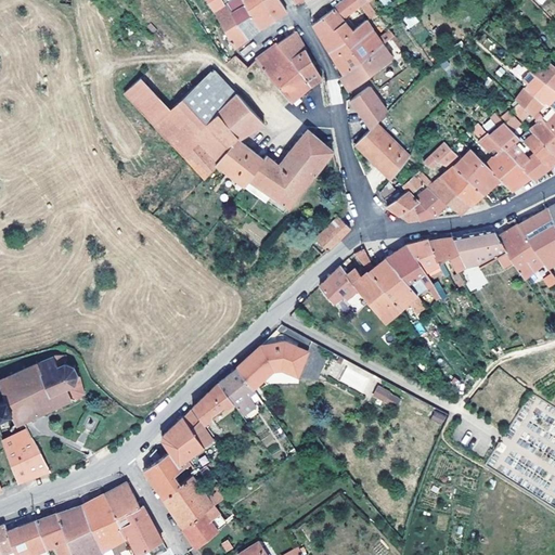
[(231,10),(224,0),(205,0),(234,48),(241,43),(247,38),(231,10)]
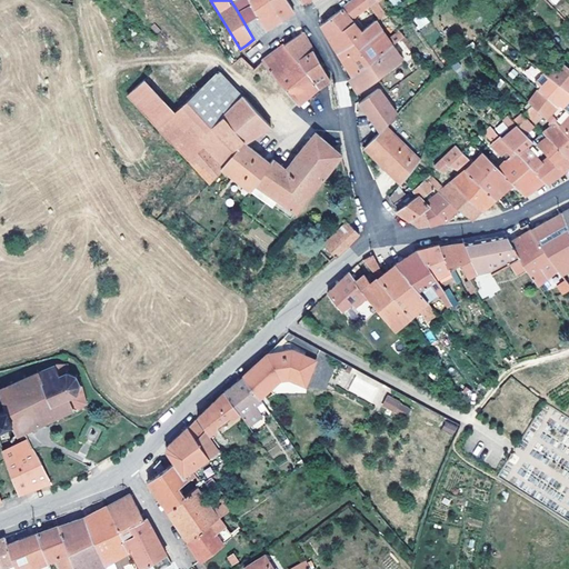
[(248,0),(230,0),(237,10),(253,39),(260,35),(267,30),(248,0)]
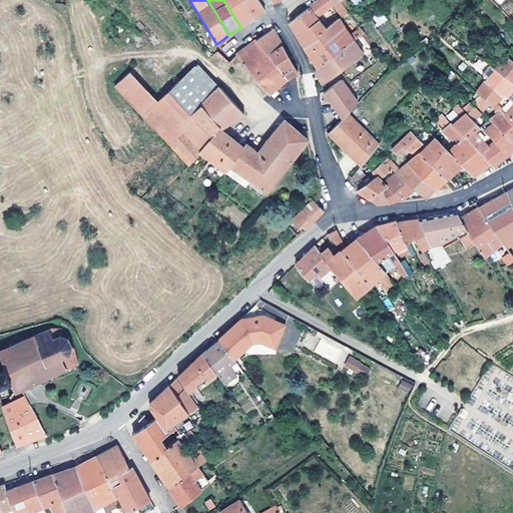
[(254,17),(243,0),(223,0),(240,27),(247,22),(254,17)]
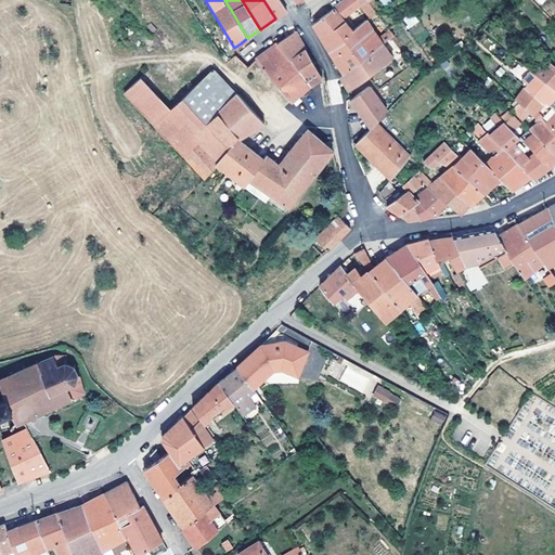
[(286,10),(280,0),(263,0),(275,18),(282,14),(286,10)]
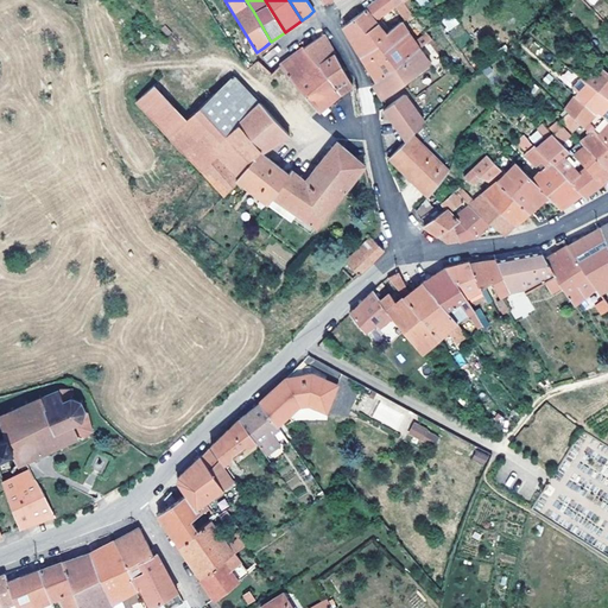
[(386,33),(375,20),(396,5),(401,0),(377,0),(366,8),(342,26),(352,42),(360,54),(386,33)]
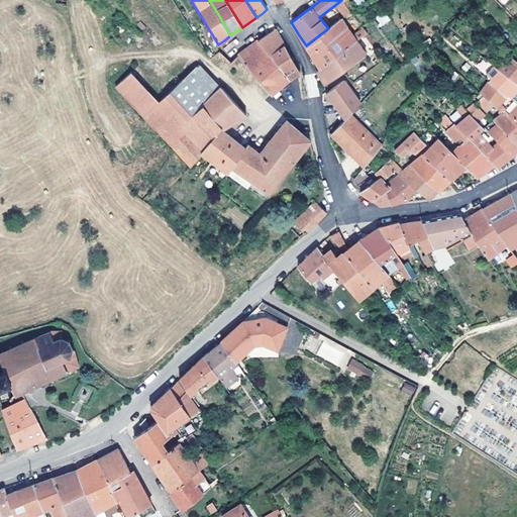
[(351,12),(343,2),(341,0),(336,4),(345,17),(351,12)]
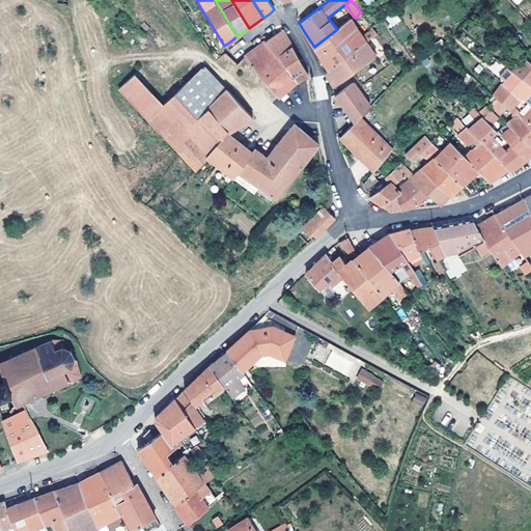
[(395,12),(386,18),(390,27),(399,23),(395,12)]
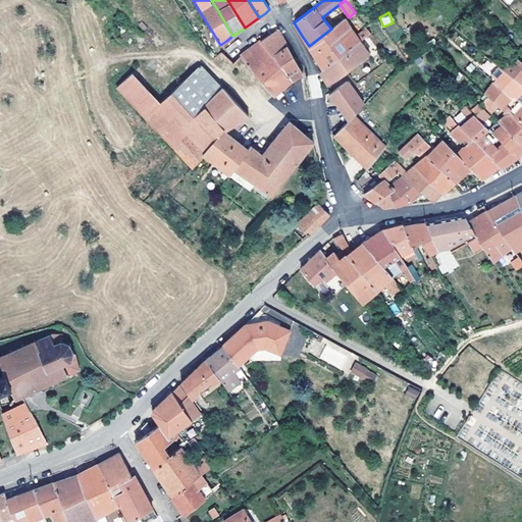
[(338,38),(351,28),(345,18),(331,29),(338,38)]
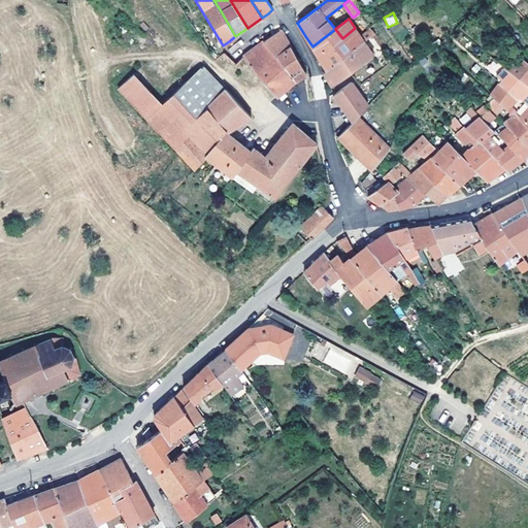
[(327,69),(364,41),(360,35),(355,28),(342,38),(335,29),(312,46),(321,60),(327,69)]
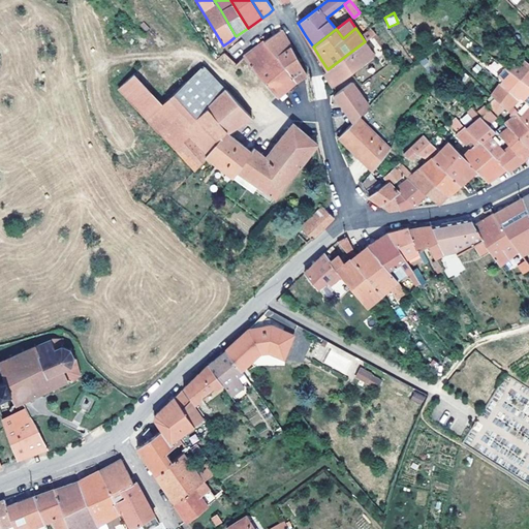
[(365,41),(376,34),(371,28),(361,35),(365,41)]
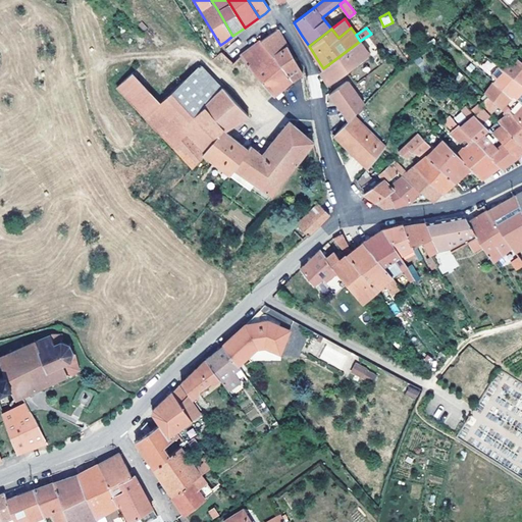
[(288,46),(277,30),(260,41),(273,56),(288,46)]
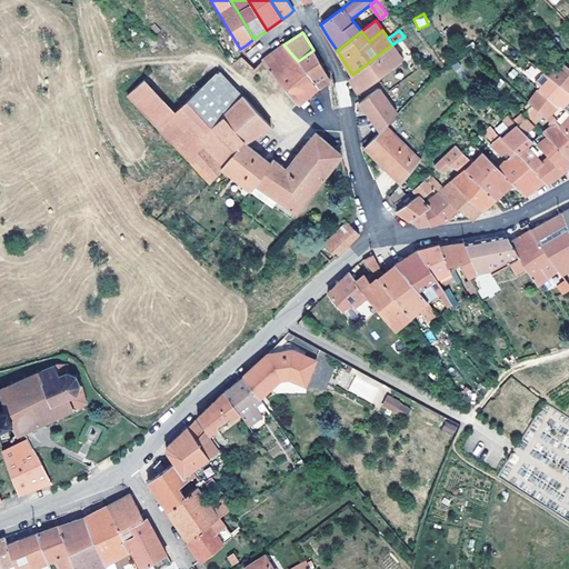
[(318,88),(298,61),(283,45),(262,60),(299,103),(310,95),(318,88)]
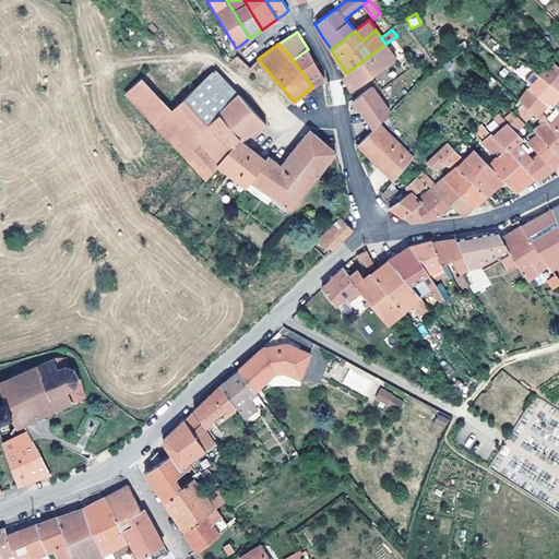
[(352,91),(370,78),(396,58),(385,44),(346,73),(343,76),(352,91)]
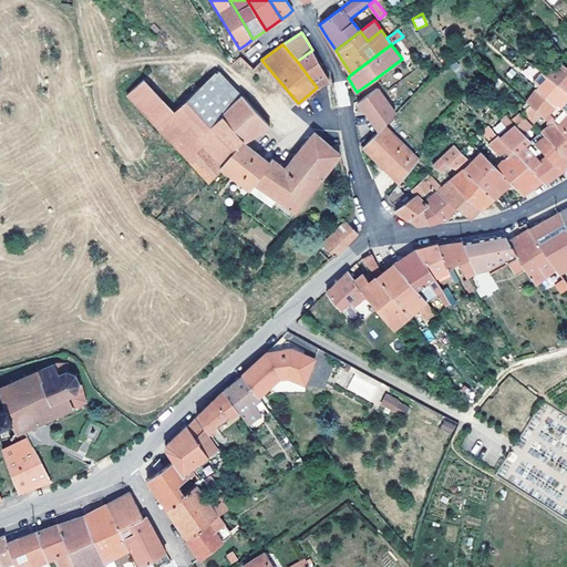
[(329,79),(312,50),(297,61),(317,88),(323,82),(329,79)]
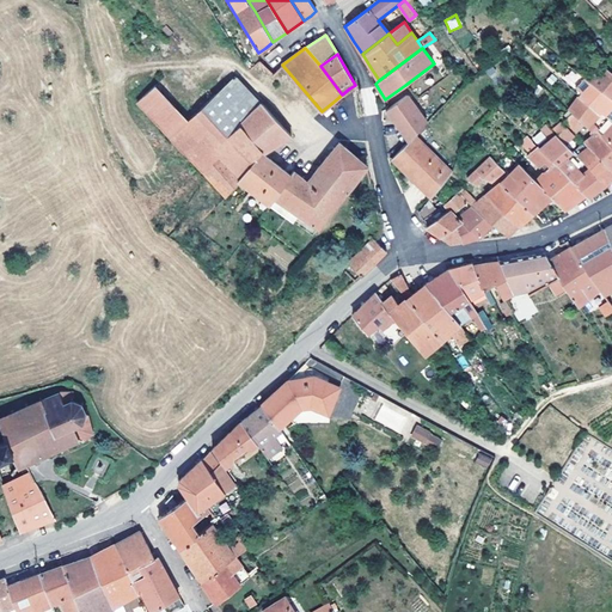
[(611,73),(605,66),(600,62),(585,78),(601,90),(611,99),(611,73)]
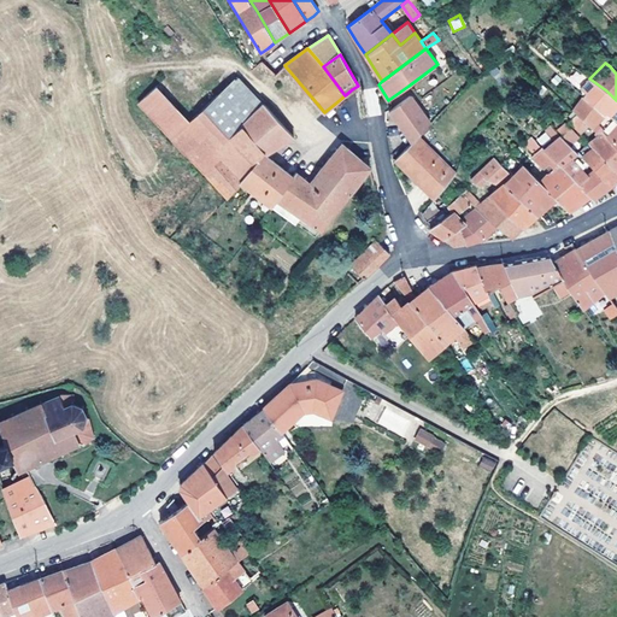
[(616,109),(616,100),(606,90),(589,78),(581,71),(571,82),(577,87),(581,88),(586,92),(583,97),(603,116),(606,112),(610,117),(616,109)]
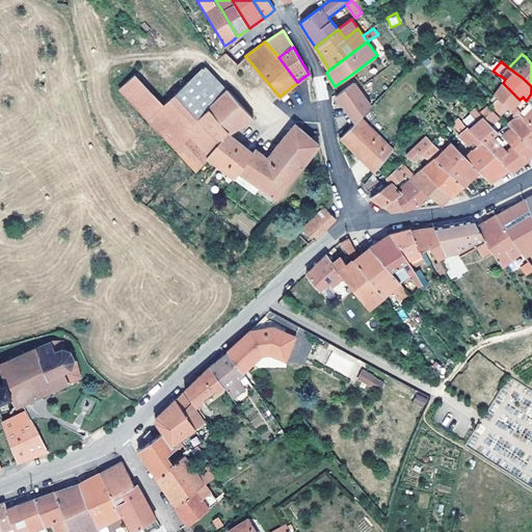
[(197,118),(228,89),(205,67),(186,83),(175,92),(197,118)]
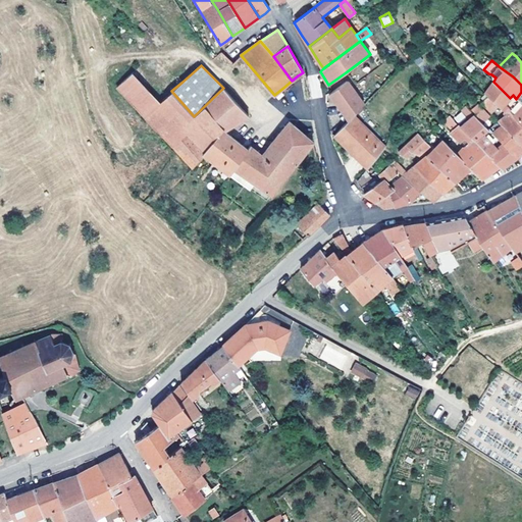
[(133,71),(117,86),(127,98),(136,107),(138,109),(150,97),(157,105),(160,102),(133,71)]
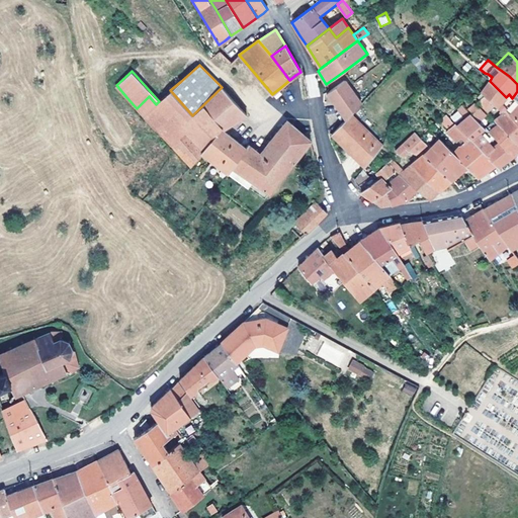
[(361,103),(345,80),(327,93),(346,119),(351,113),(361,103)]
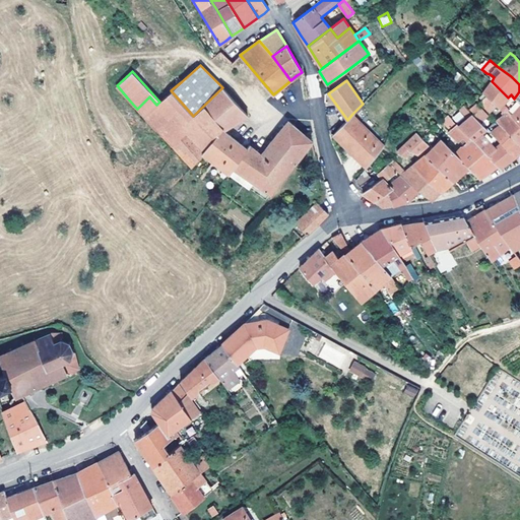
[(508,98),(492,81),(482,92),(485,95),(498,107),(502,104),(508,98)]
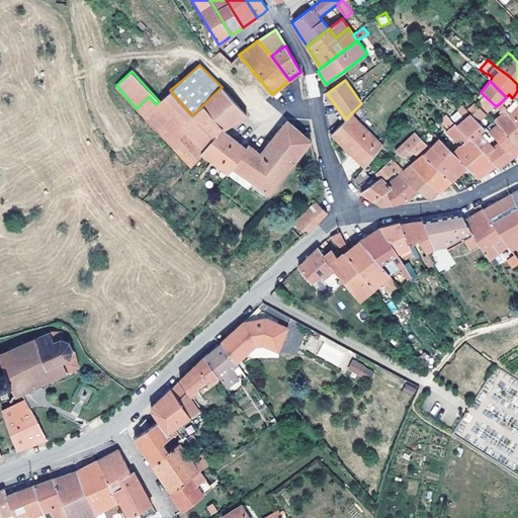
[(222,128),(247,114),(222,87),(192,115),(170,90),(159,101),(156,104),(144,115),(171,145),(186,161),(196,148),(222,128)]
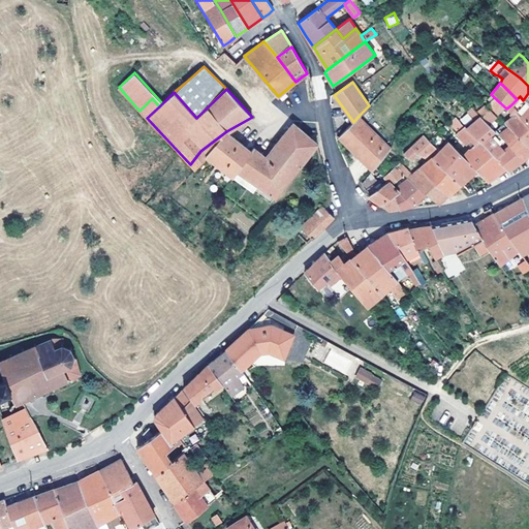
[(499,116),(506,109),(494,97),(487,103),(499,116)]
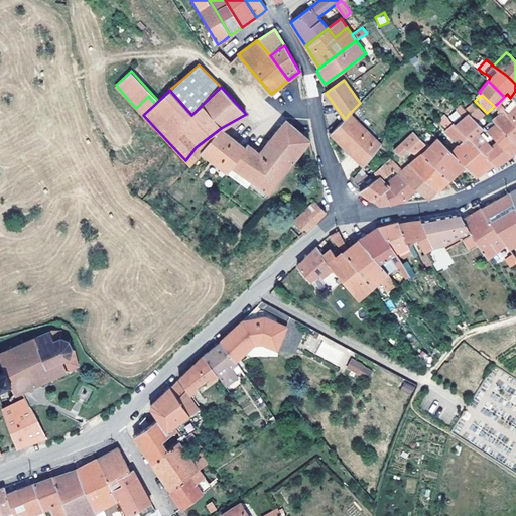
[(155,104),(148,96),(136,108),(143,115),(155,104)]
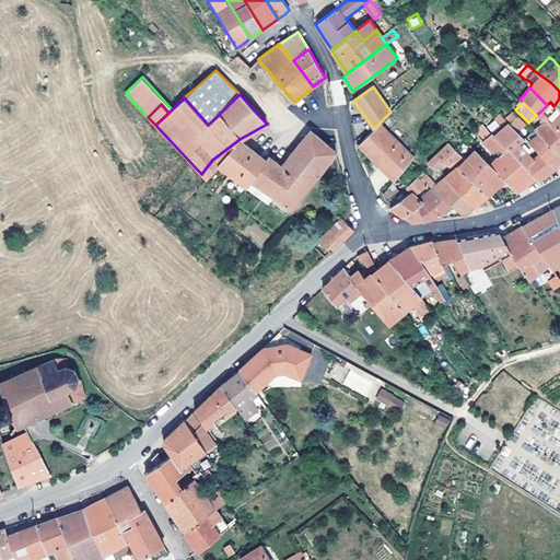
[(527,128),(515,116),(516,115),(514,111),(505,119),(509,124),(517,131),(521,135),(527,128)]
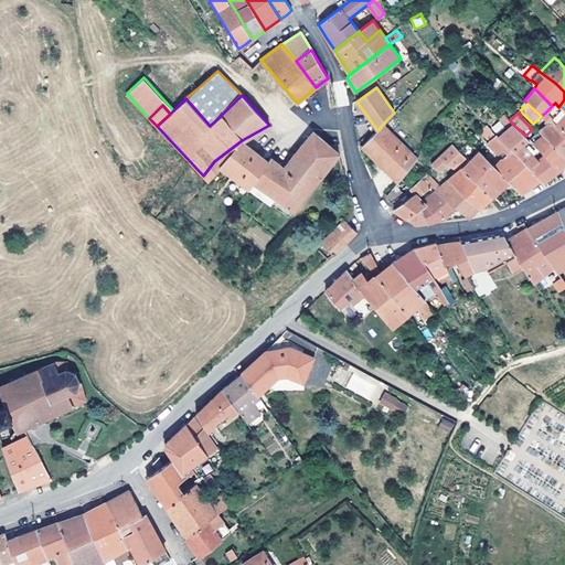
[(564,113),(552,121),(564,136),(564,113)]
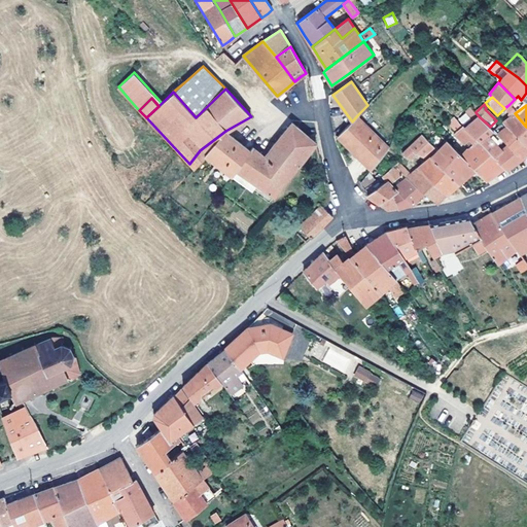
[(476,112),(470,106),(465,111),(475,119),(479,116),(476,112)]
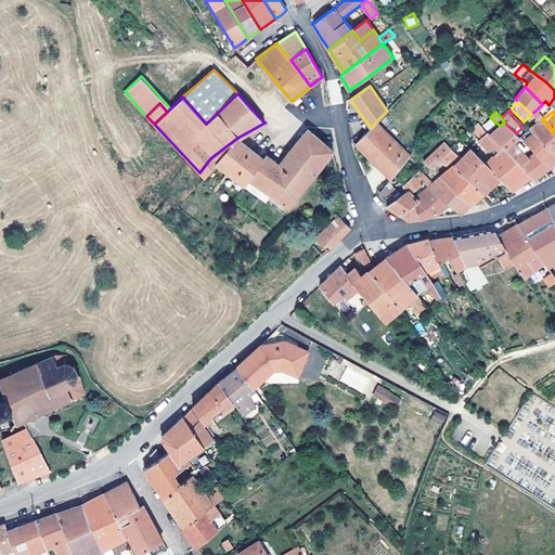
[(554,133),(542,119),(539,121),(531,128),(554,155),(554,133)]
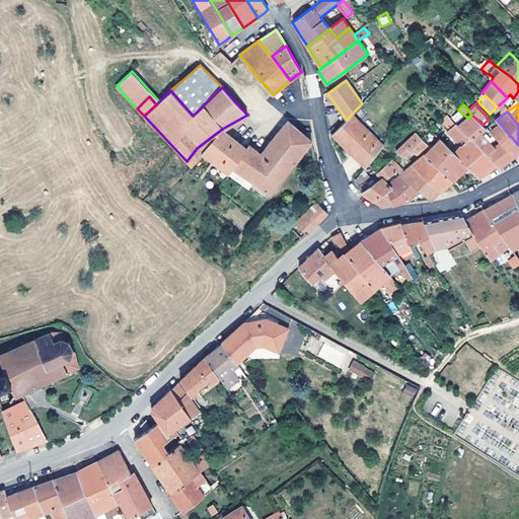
[(380,142),(352,114),(347,120),(346,121),(332,134),(366,167),(367,164),(373,155),(378,146),(380,142)]
